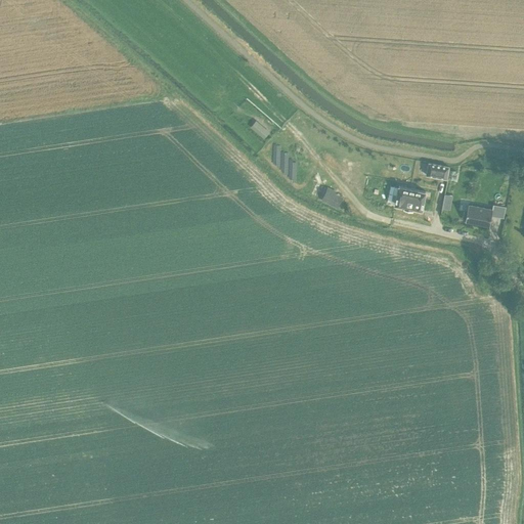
[(257,120),(250,127),(263,139),(269,132),(257,120)]
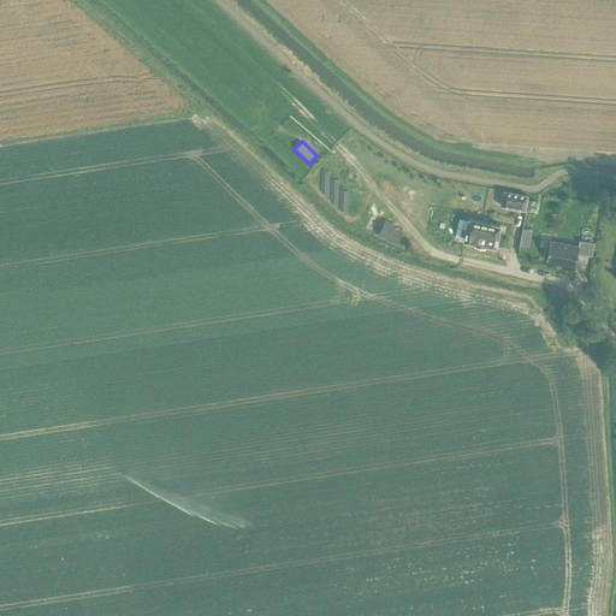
[(504,190),(501,206),(526,211),(528,195),(504,190)]
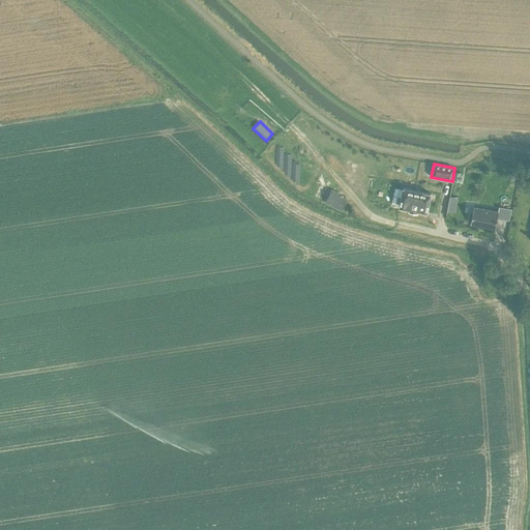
[(331,188),(325,202),(341,210),(347,198),(340,195),(341,193),(331,188)]
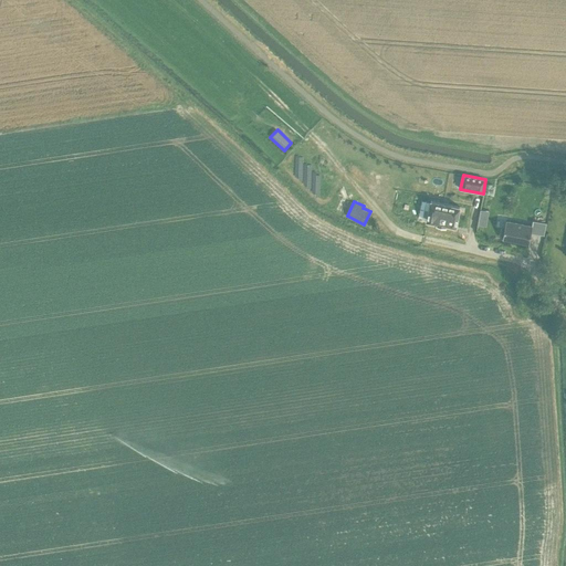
[(431,201),(425,233),(453,239),(460,207),(431,201)]
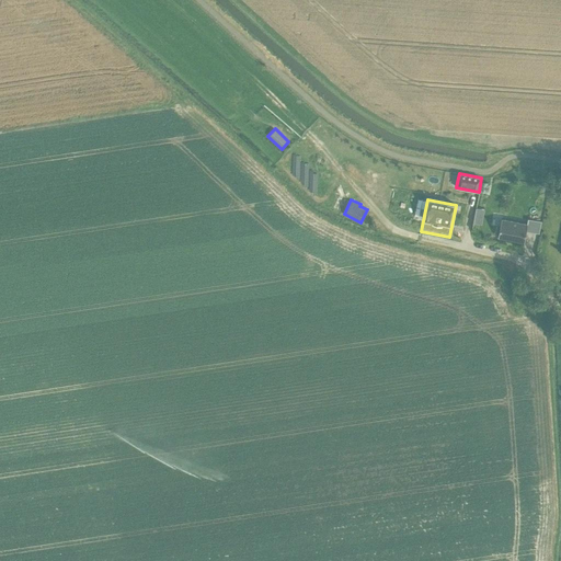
[(525,241),(526,230),(539,233),(541,221),(528,218),(527,224),(502,219),(499,236),(525,241)]
